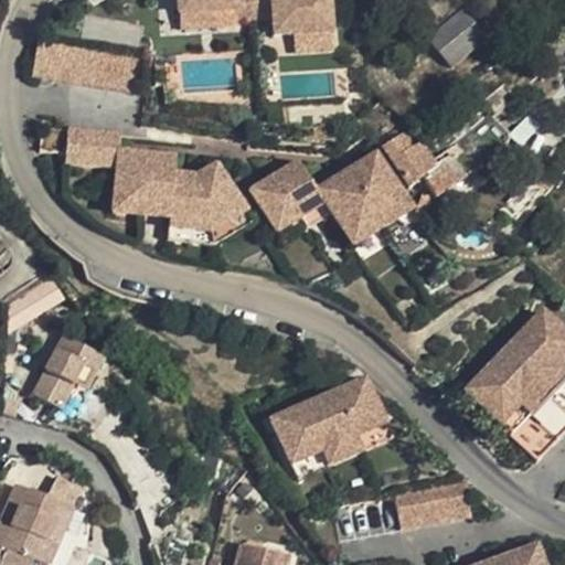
[(178,0),(180,16),(215,13),(236,11),(235,0),(178,0)]
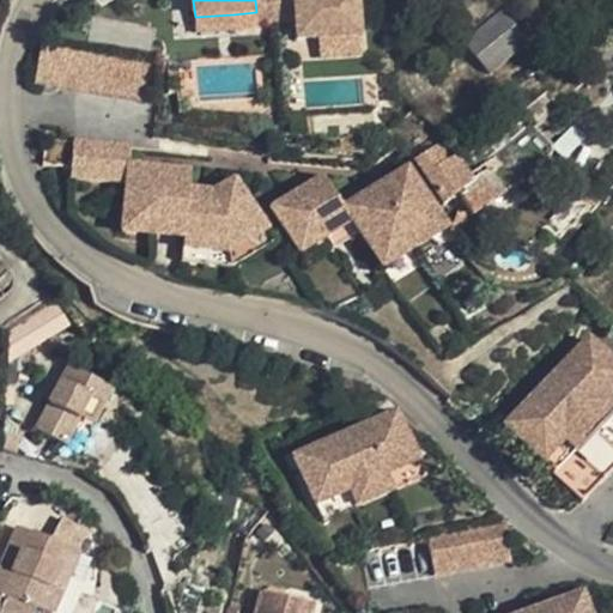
[(273,0),(255,0),(256,12),(256,26),(275,24),(273,0)]
